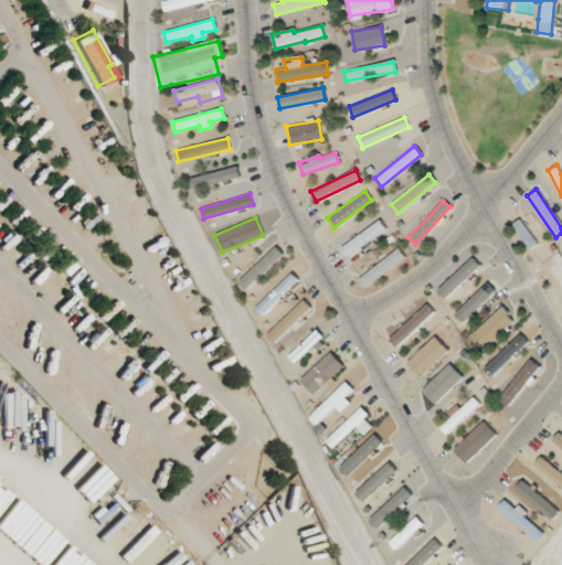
[(384,228),(378,220),(339,248),(346,257),(384,228)]
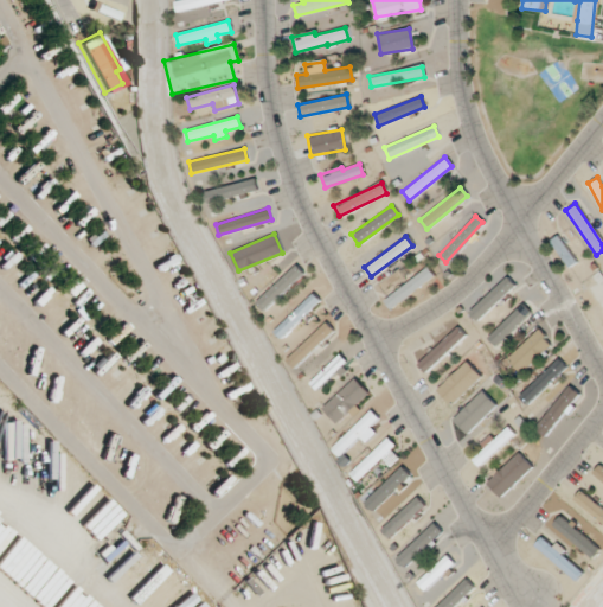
[(302,273),(294,264),(255,301),(263,310),(302,273)]
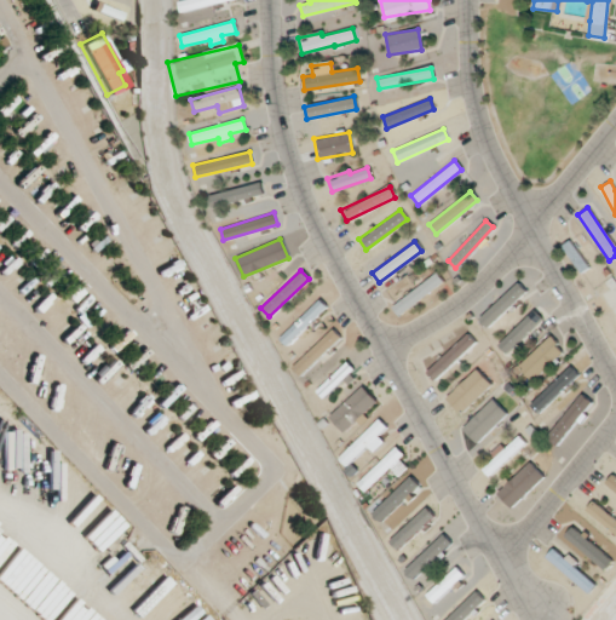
[(442,281),(435,273),(390,306),(397,316),(442,281)]
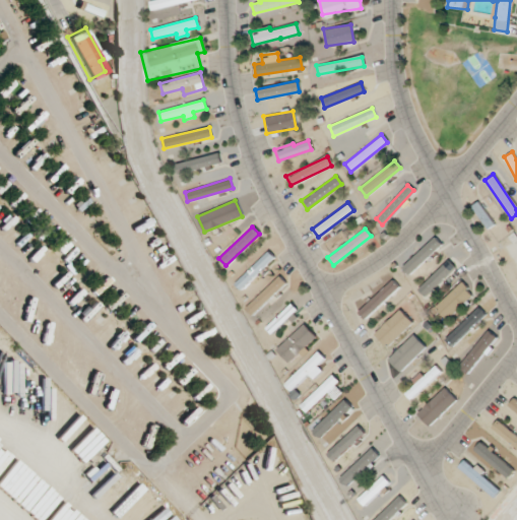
[(401,267),(407,274),(440,244),(433,237),(401,267)]
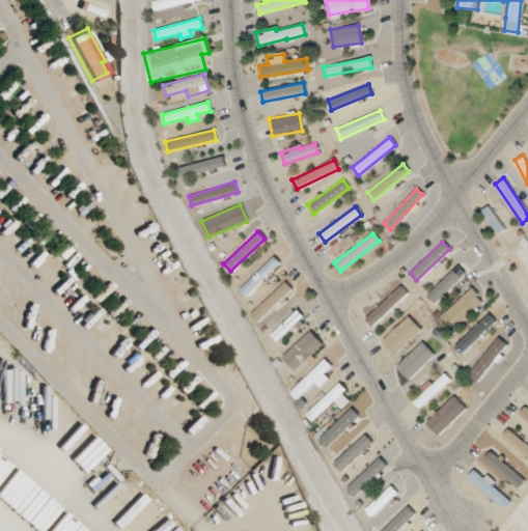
[(527,275),(527,253),(523,246),(512,253),(527,275)]
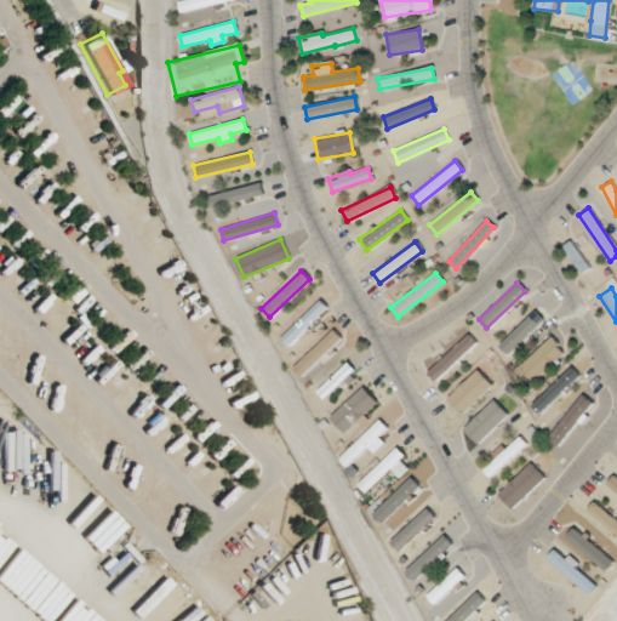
[(279,339),(286,346),(325,307),(319,300),(279,339)]
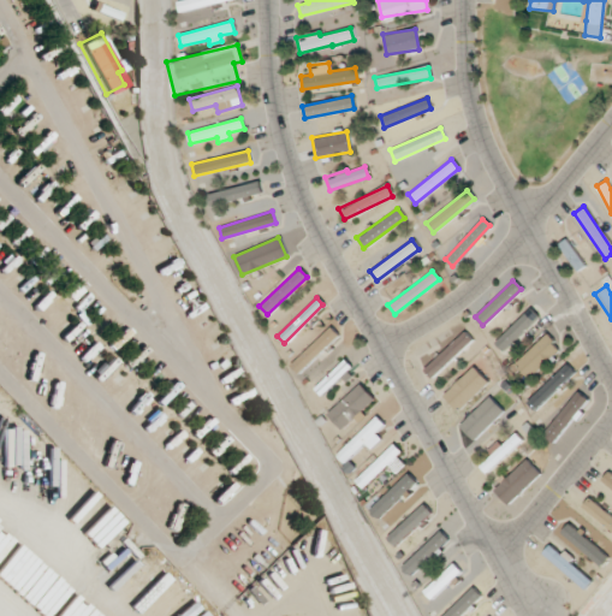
[(492,344),(501,354),(529,327),(528,325),(540,314),(532,306),(492,344)]
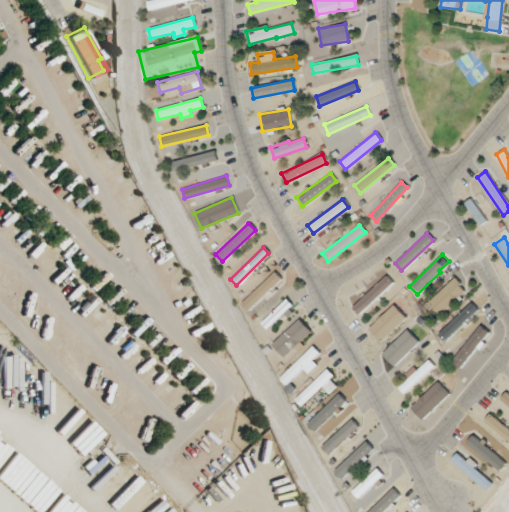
[(240,303),(247,310),(280,278),(274,271),(240,303)]
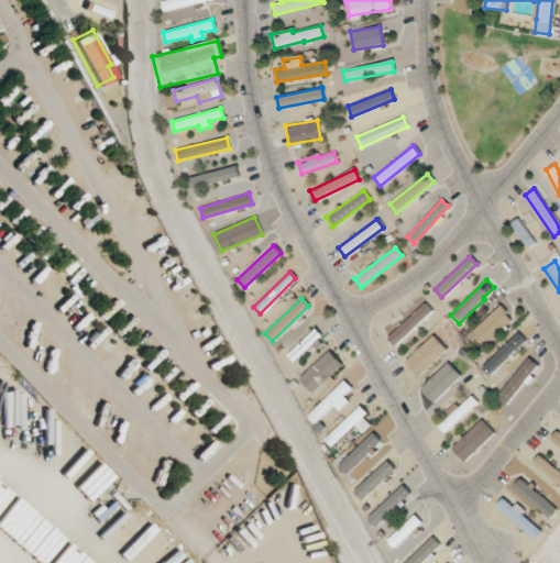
[(430,310),(424,302),(386,338),(394,345),(430,310)]
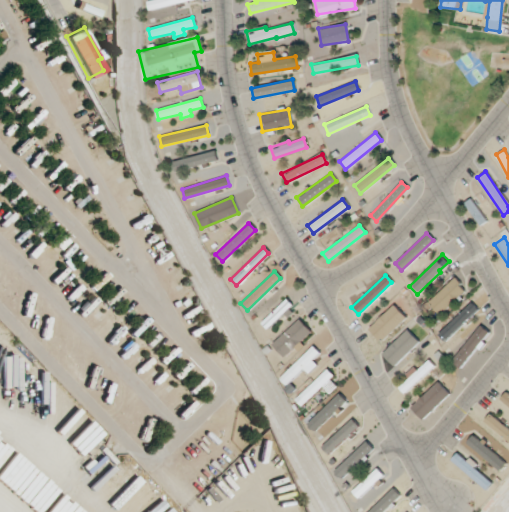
[(426,304),(438,315),(464,289),(452,277),(426,304)]
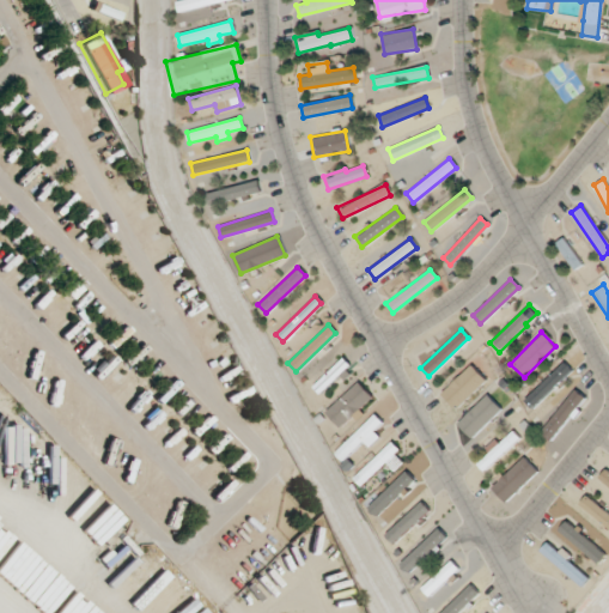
[(530,408),(570,370),(561,362),(522,400),(530,408)]
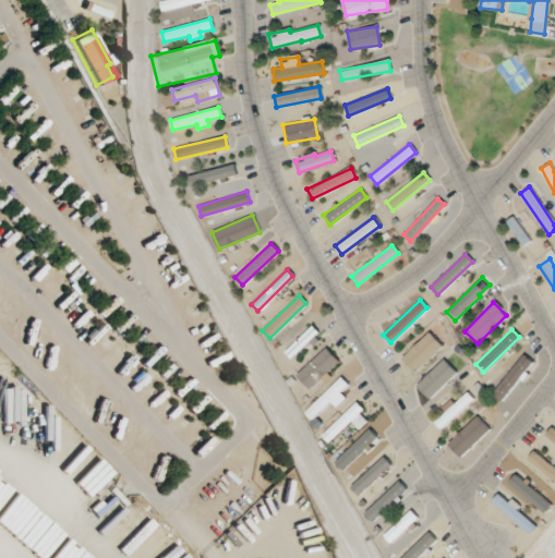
[(441,346),(427,331),(400,358),(413,372),(441,346)]
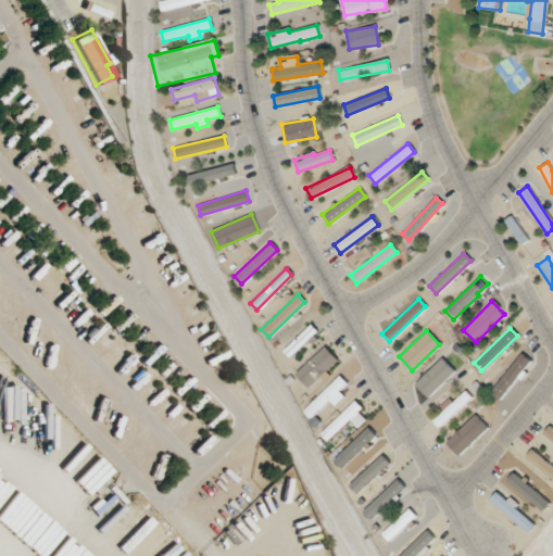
[(337,361),(324,346),(294,374),(308,388),(337,361)]
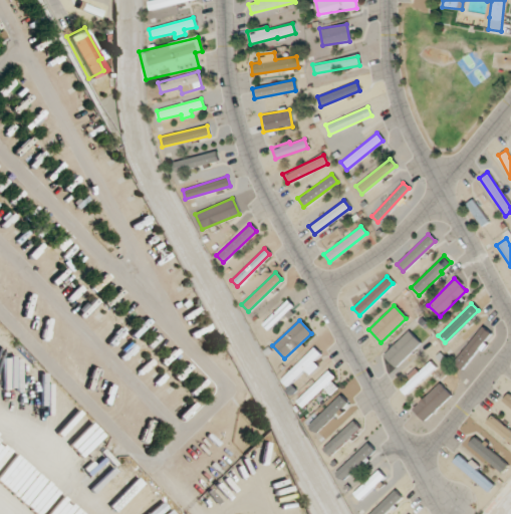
[(460,369),(489,333),(481,326),(452,362),(460,369)]
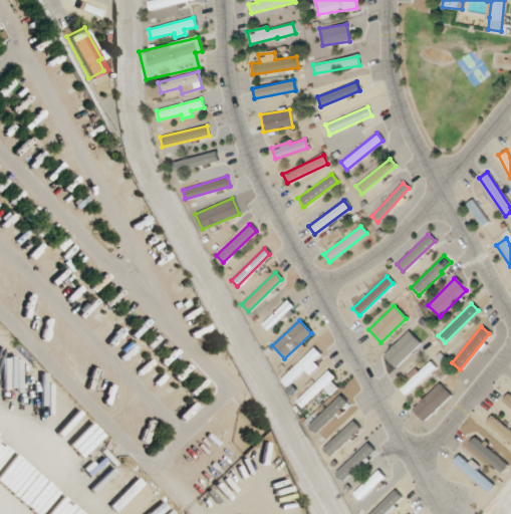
[(419,342),(407,330),(381,355),(394,367),(419,342)]
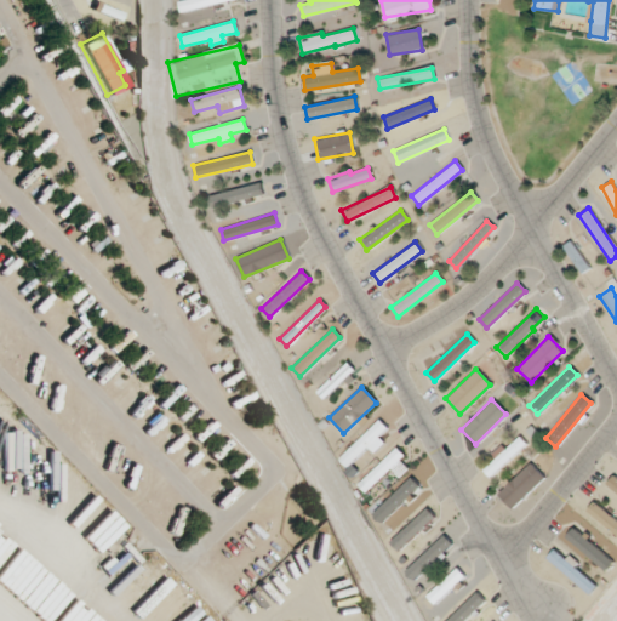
[(337,457),(346,466),(386,428),(378,420),(337,457)]
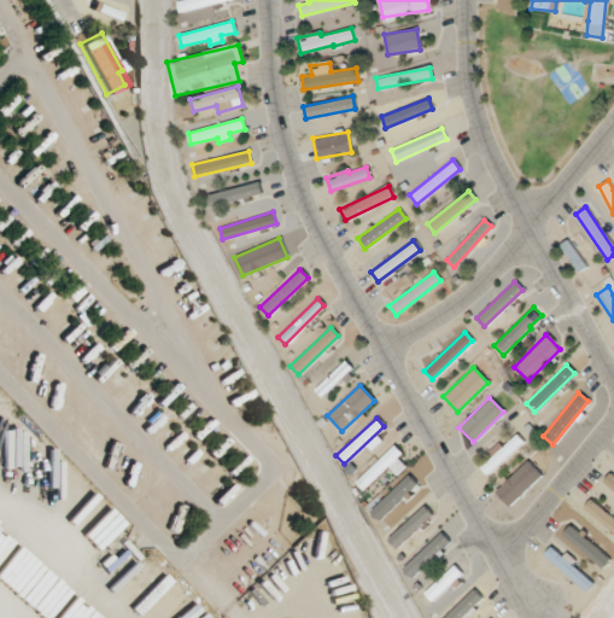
[(522,443),(516,435),(501,445),(498,442),(487,450),(492,456),(479,467),(485,473),(522,443)]
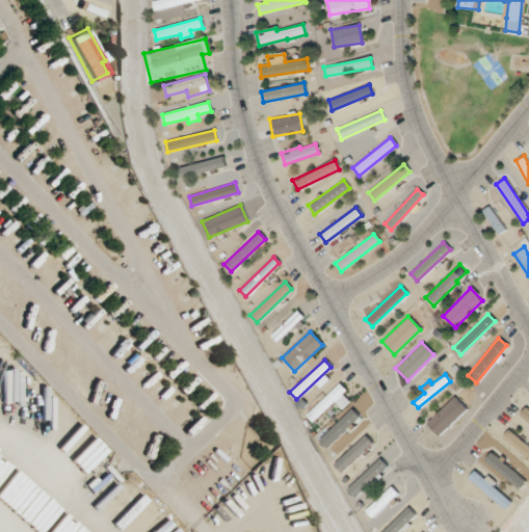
[(306,414),(313,422),(335,402),(341,409),(349,402),(342,394),(345,390),(339,383),(306,414)]
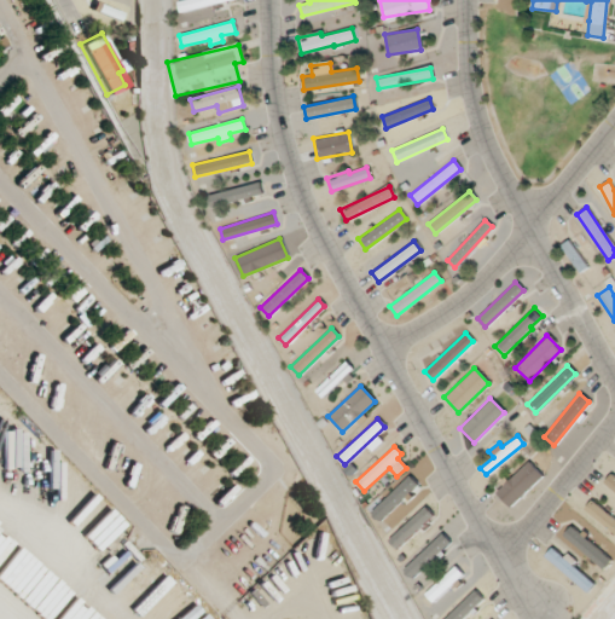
[(541,476),(527,461),(494,492),(509,507),(541,476)]
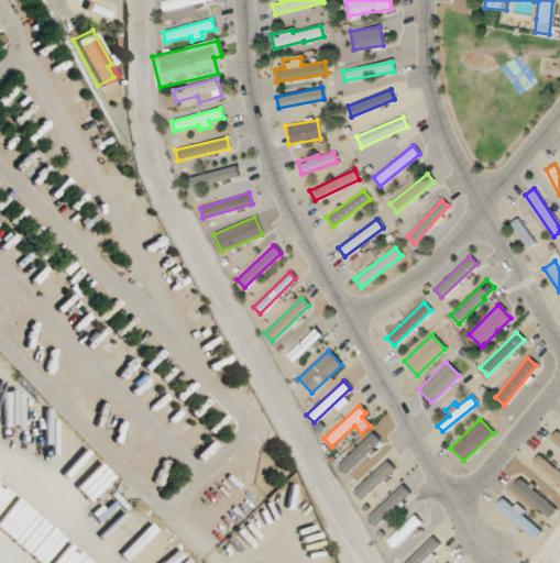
[(559,434),(556,430),(548,439),(559,448),(559,434)]
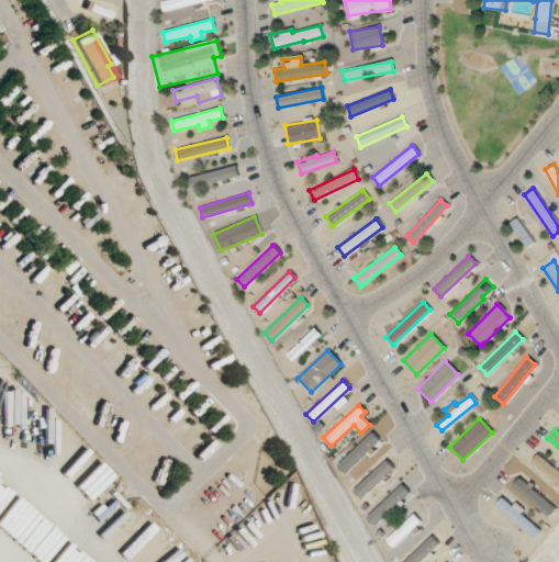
[(382,441),(372,431),(333,468),(341,475),(366,452),(368,454),(382,441)]
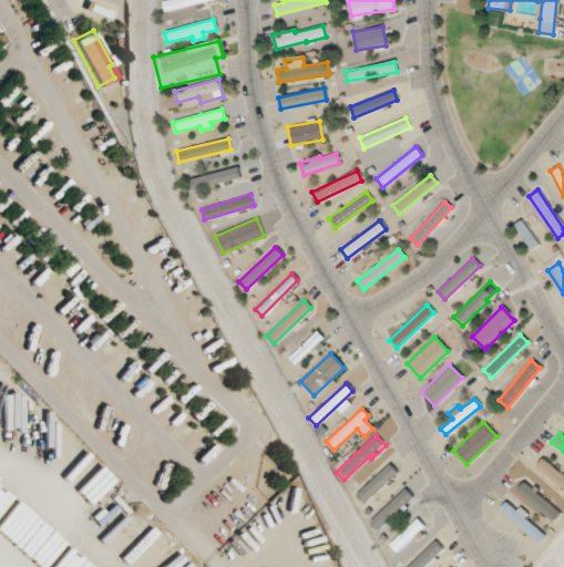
[(563,476),(542,457),(534,466),(563,490),(563,476)]
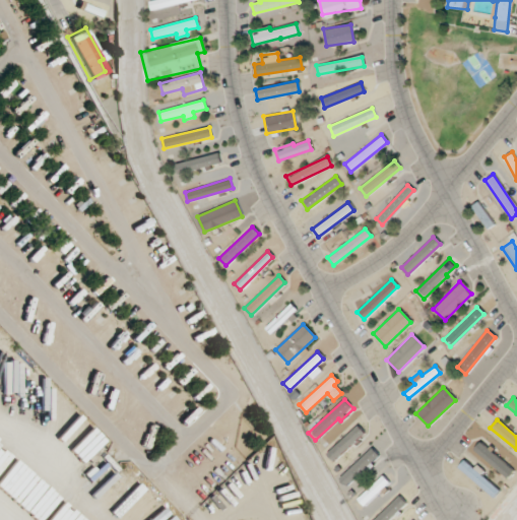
[(326,454),(333,461),(363,433),(356,425),(326,454)]
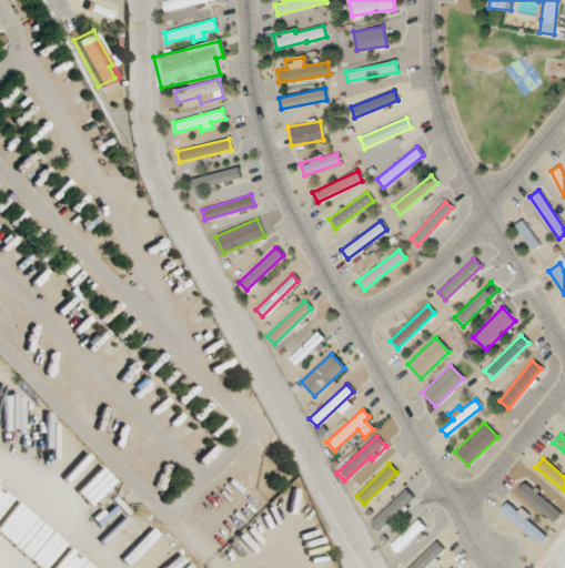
[(412,498),(404,489),(369,523),(376,530),(412,498)]
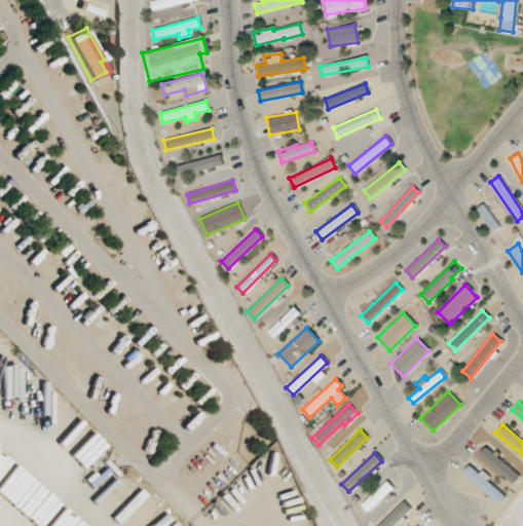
[(505,494),(478,473),(468,465),(461,473),(498,502),(505,494)]
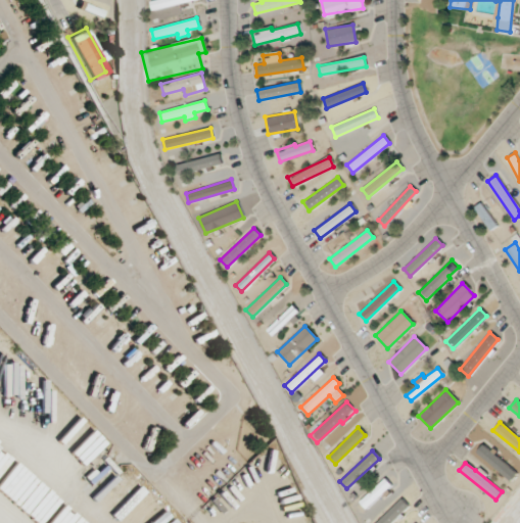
[(358,502),(365,509),(390,485),(383,478),(358,502)]
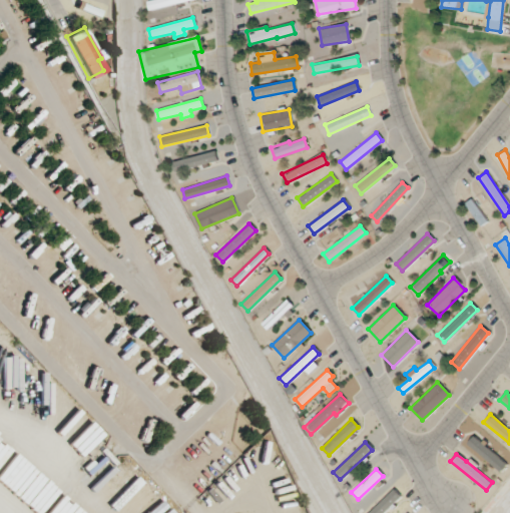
[(381,512),(399,497),(392,489),(368,512),(381,512)]
